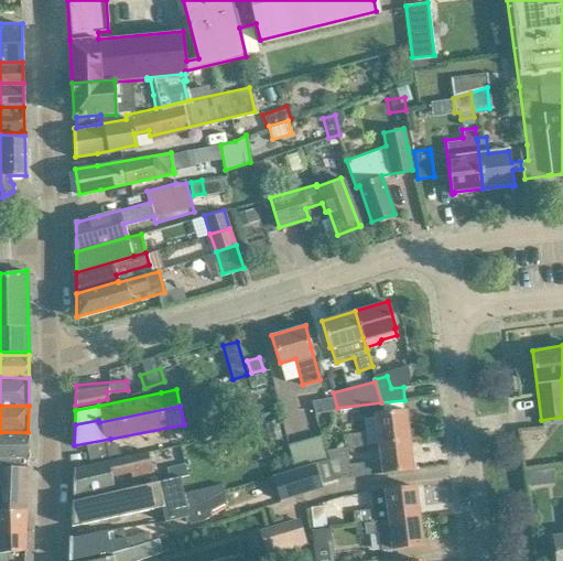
[(379,442),(409,439),(405,409),(375,413),(379,442)]
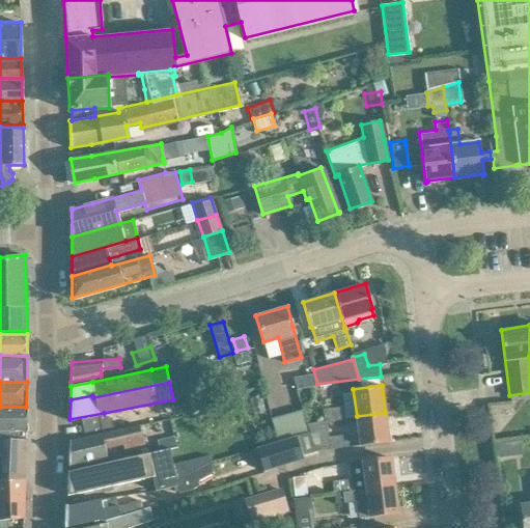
[(326,420),(344,417),(343,406),(324,409),(326,420)]
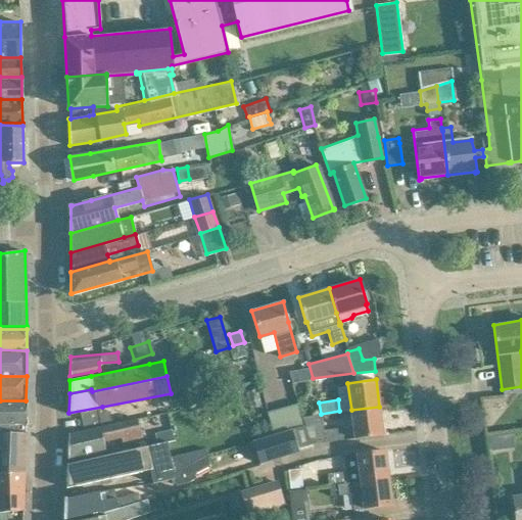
[(27,423),(27,400),(26,400),(0,400),(0,423),(6,424),(27,423)]
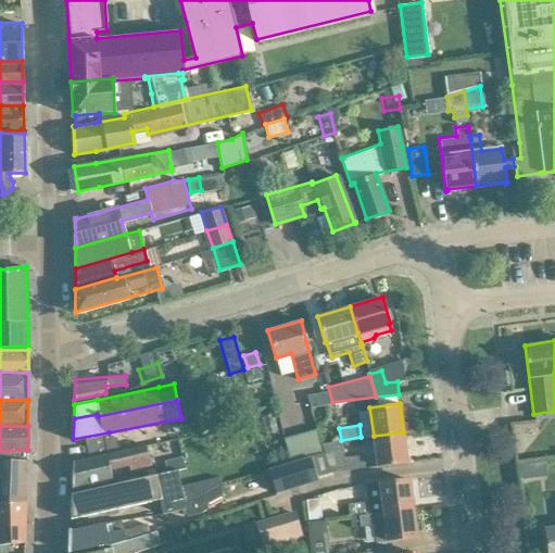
[(324,451),(322,442),(317,428),(286,437),(292,462),(324,451)]
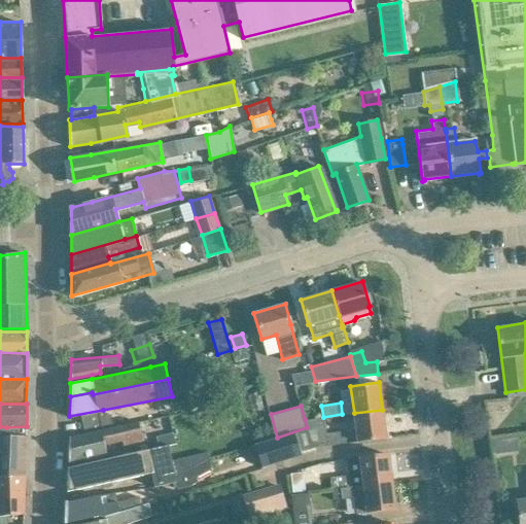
[(382,410),(354,413),(357,441),(386,437),(382,410)]
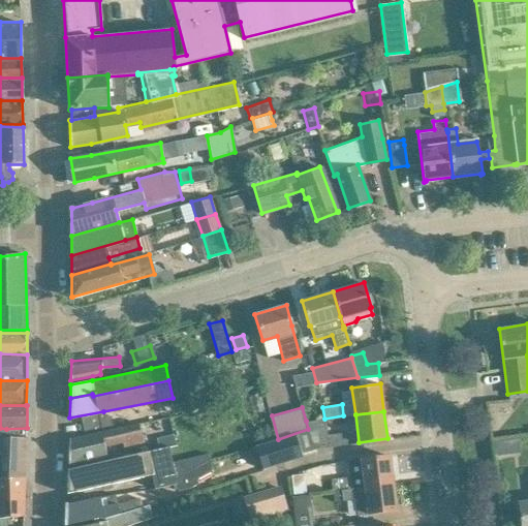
[(96,418),(98,428),(112,425),(110,414),(96,418)]
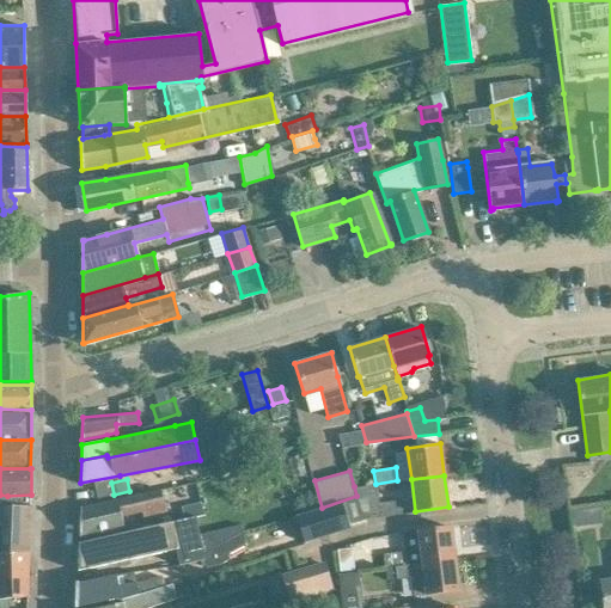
[(398,499),(378,502),(376,484),(354,486),(356,496),(362,519),(364,519),(401,514),(398,499)]
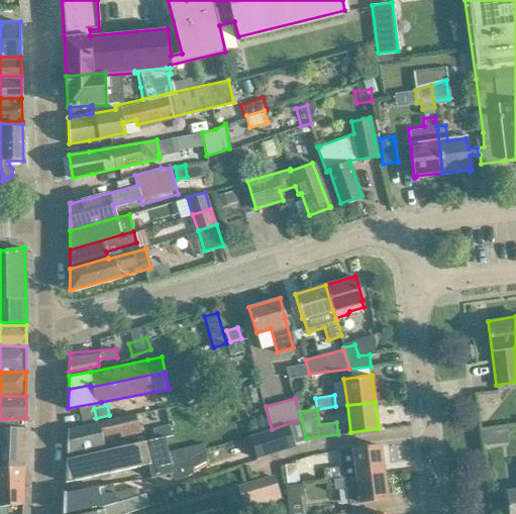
[(136,413),(99,421),(68,428),(67,452),(68,452),(104,444),(102,433),(120,429),(121,432),(140,428),(136,413)]
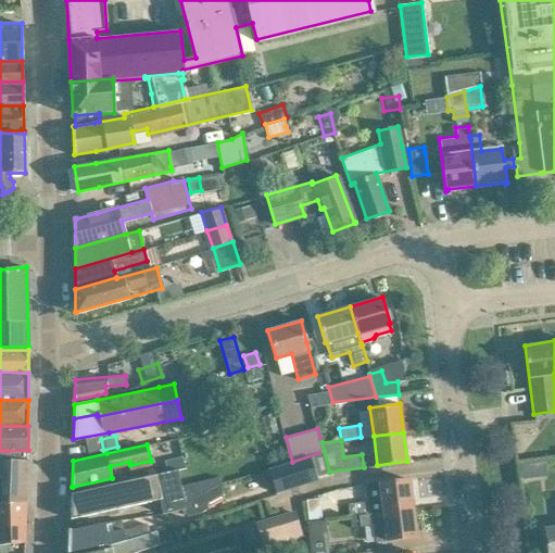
[(330,475),(330,472),(329,472),(324,451),(292,462),(270,468),(277,491),(318,478),(330,475)]
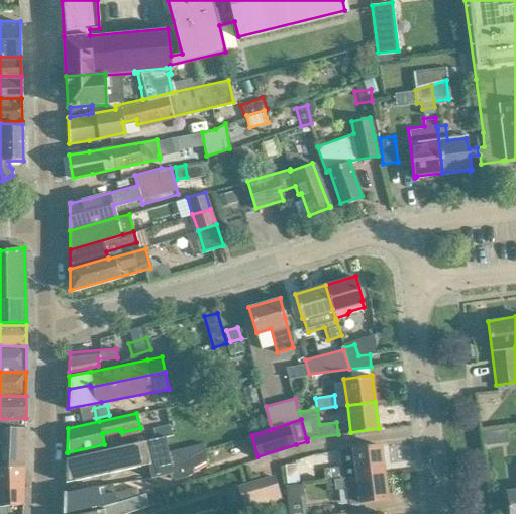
[(0,466),(2,466),(24,467),(25,427),(0,426),(0,466)]
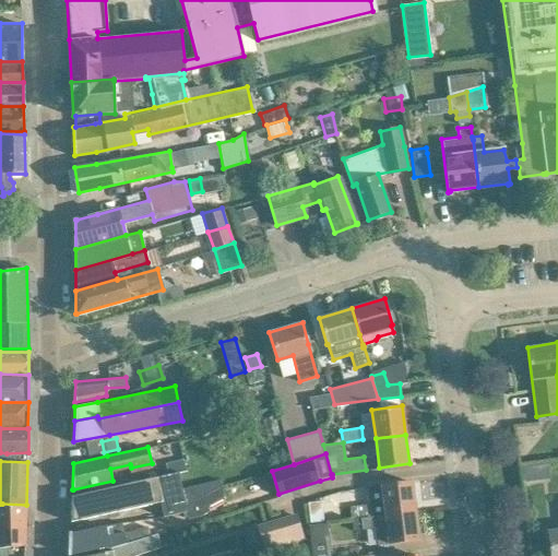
[(534,465),(530,465),(521,466),(523,481),(532,480),(536,480),(534,465)]
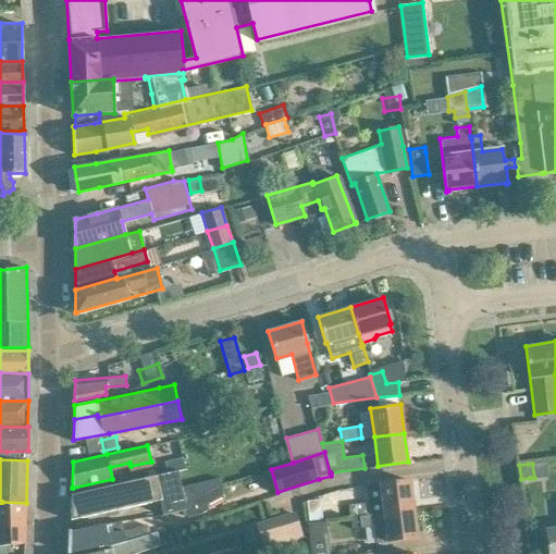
[(197,495),(220,484),(219,477),(183,487),(178,468),(71,494),(71,519),(91,514),(159,499),(162,512),(189,506),(187,497),(197,495)]
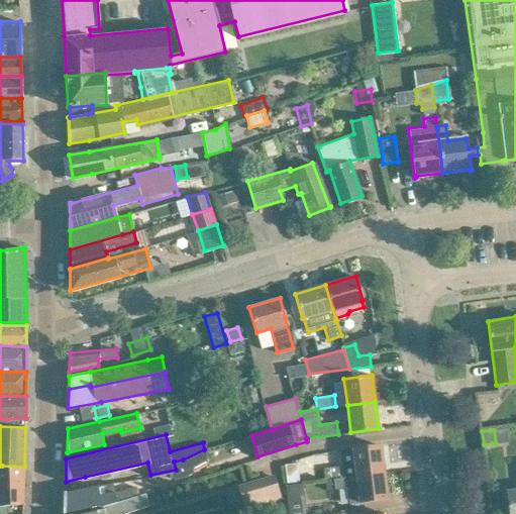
[(356,475),(384,472),(381,444),(352,448),(356,475)]
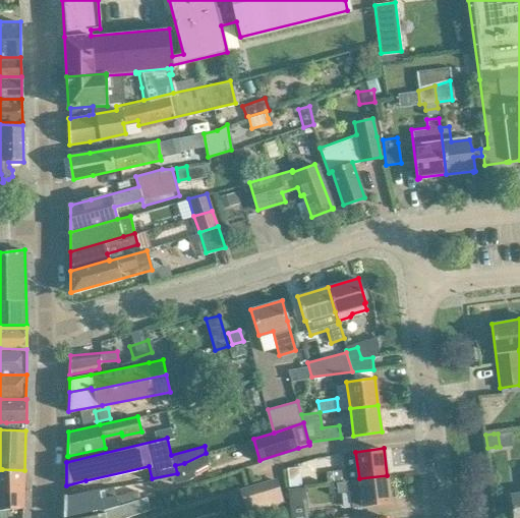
[(177,473),(152,478),(152,482),(174,477),(175,483),(194,476),(192,471),(209,464),(206,453),(184,463),(175,465),(177,473)]
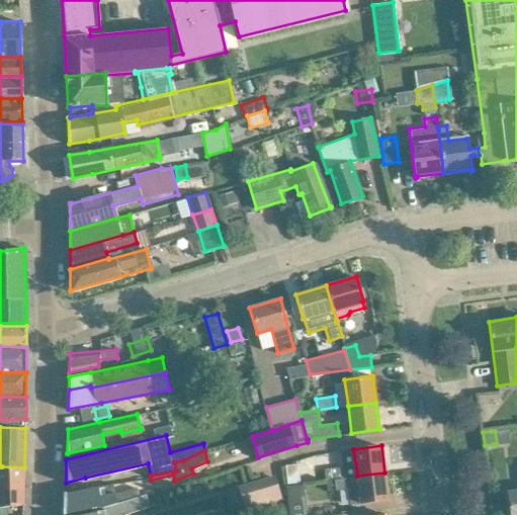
[(298,463),(285,465),(287,484),(300,482),(298,463)]
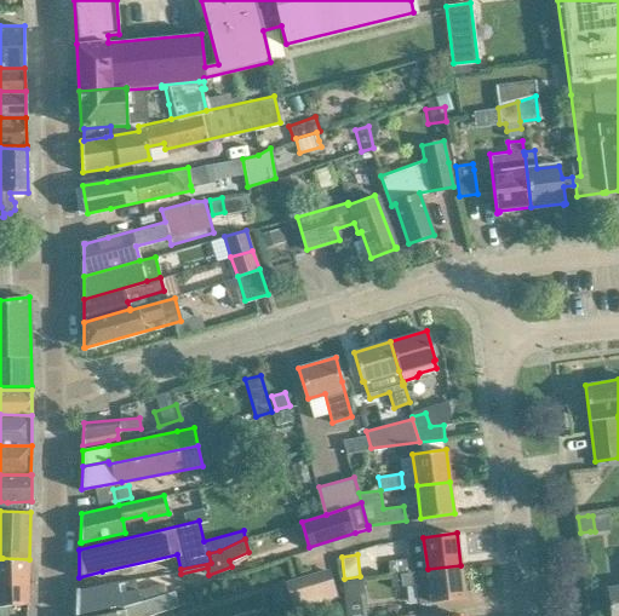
[(389,574),(413,571),(411,557),(388,560),(389,574)]
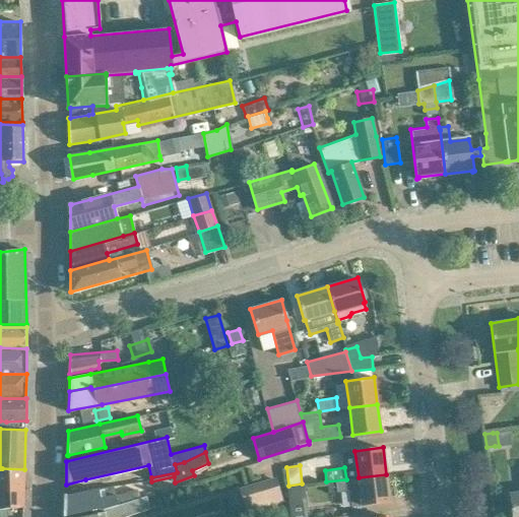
[(23,506),(24,469),(2,468),(0,468),(0,508),(23,506)]
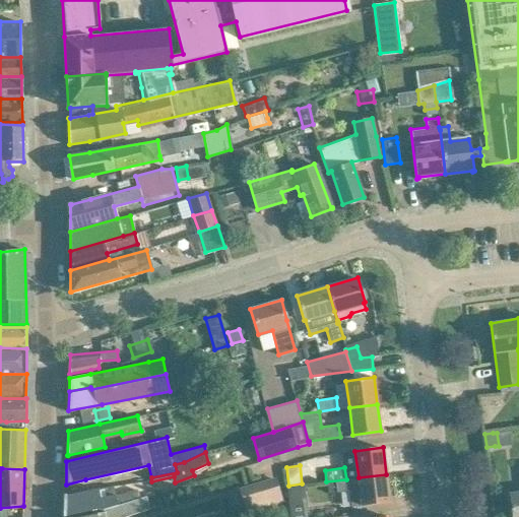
[(386,474),(359,477),(359,478),(334,481),(335,492),(349,490),(351,506),(390,501),(386,474)]
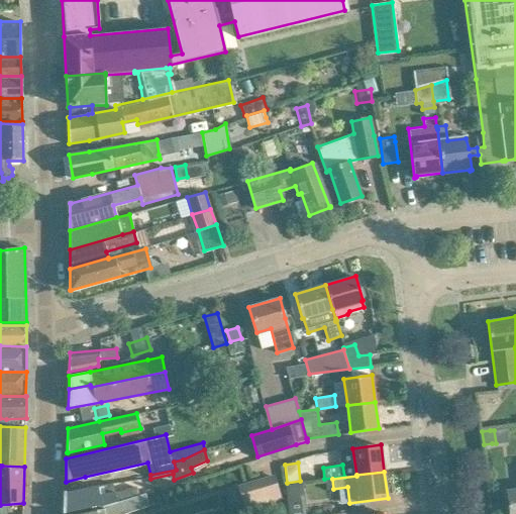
[(274,476),(237,484),(242,505),(279,497),(274,476)]
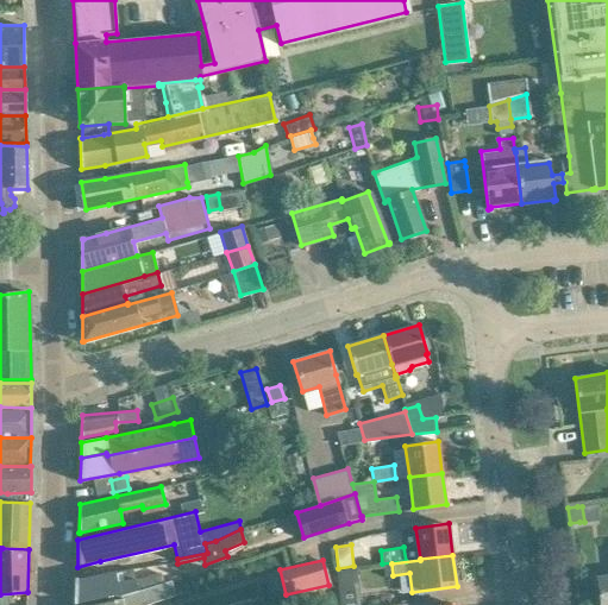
[(143,590),(163,583),(161,569),(135,577),(133,567),(77,579),(76,579),(76,603),(77,603),(114,596),(120,596),(143,590)]
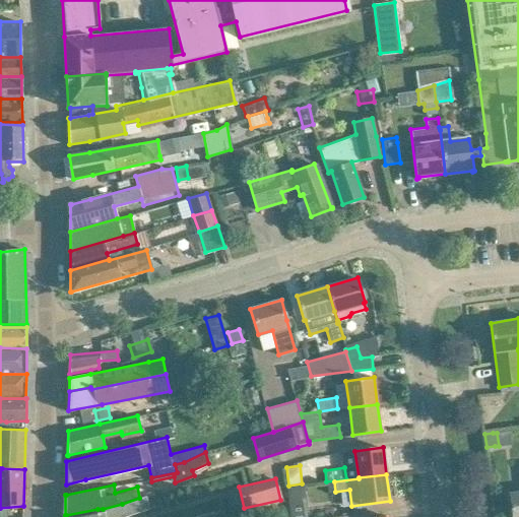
[(307,516),(304,485),(286,487),(289,516),(307,516)]
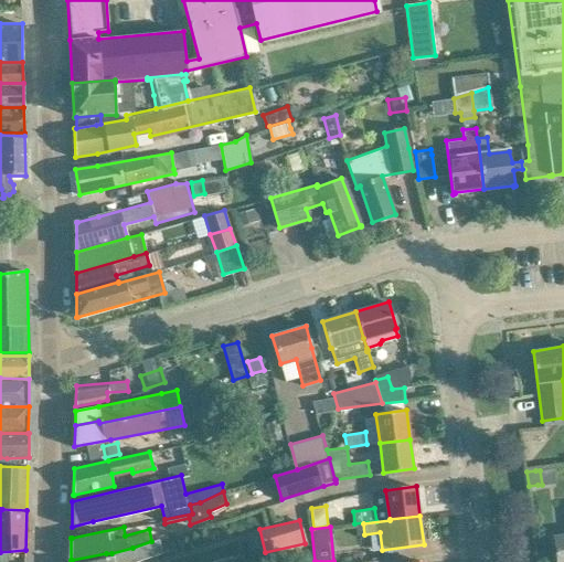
[(563,561),(563,534),(554,537),(556,561),(563,561)]
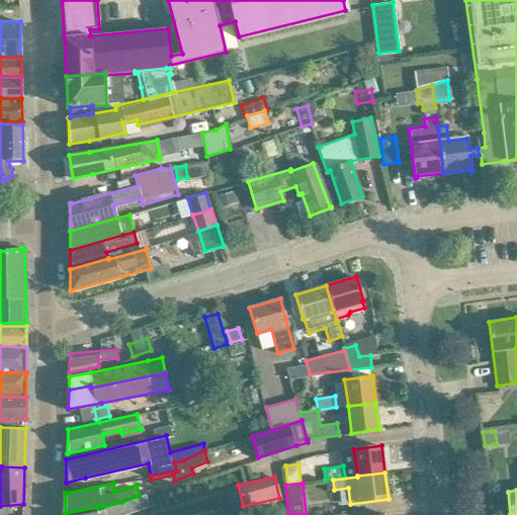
[(121,502),(102,507),(103,509),(73,514),(121,514),(149,507),(146,494),(139,496),(121,502)]
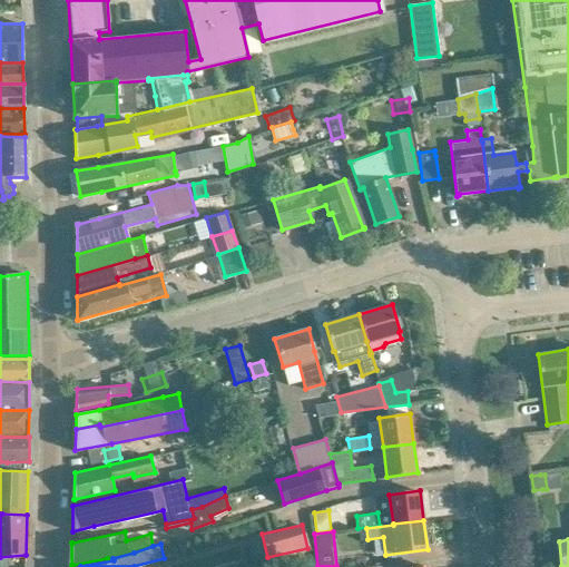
[(307,566),(304,556),(286,561),(287,566),(307,566)]
